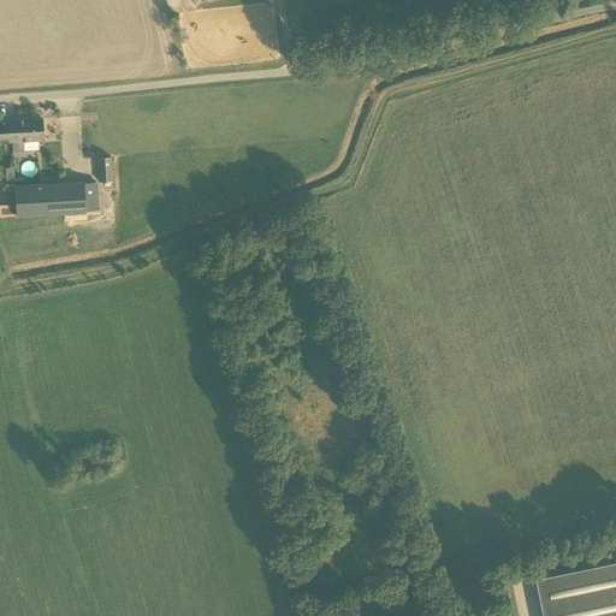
[(43,140),(42,118),(7,120),(9,132),(12,132),(13,150),(12,150),(12,152),(24,150),(24,141),(37,140),(43,140)]
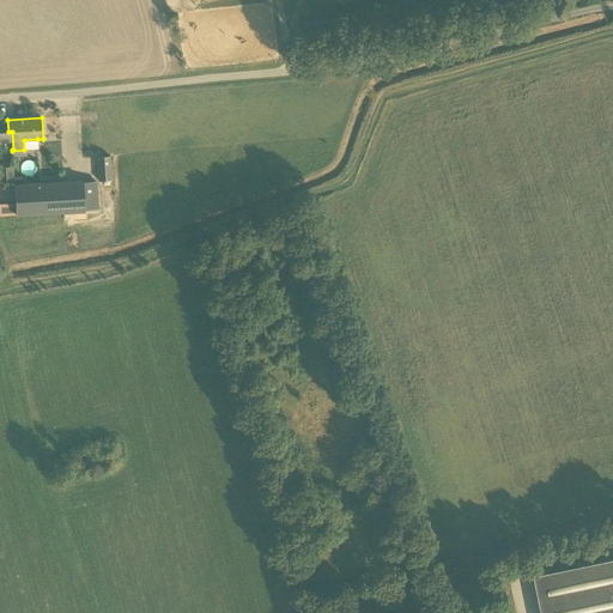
[(8,132),(7,120),(0,120),(0,141),(12,141),(12,150),(13,150),(12,132),(8,132)]
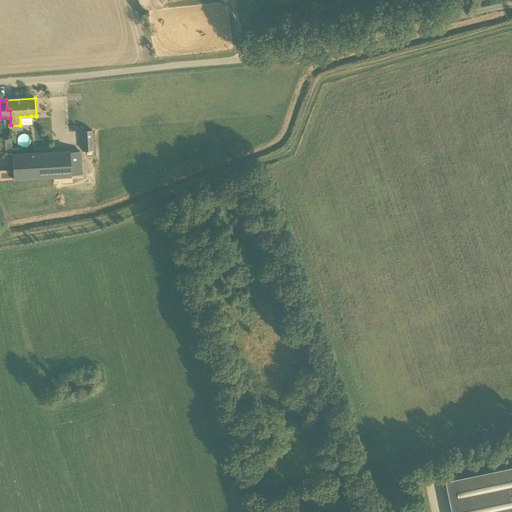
[(83,151),(87,151),(93,151),(92,131),(82,131),(83,151)]
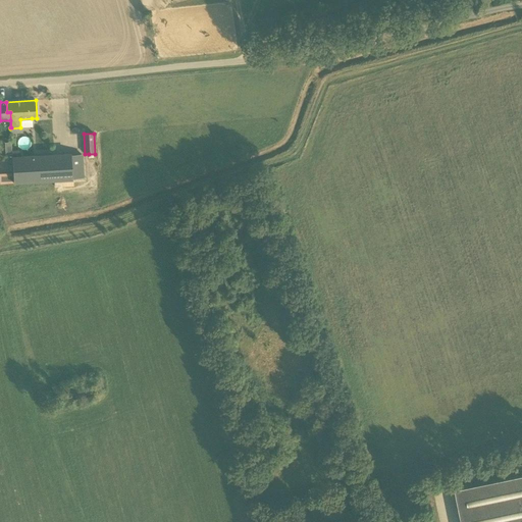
[(12,158),(13,175),(0,175),(0,184),(13,183),(54,180),(54,188),(73,186),(73,178),(83,177),(82,154),(71,155),(52,156),(38,157),(12,158)]
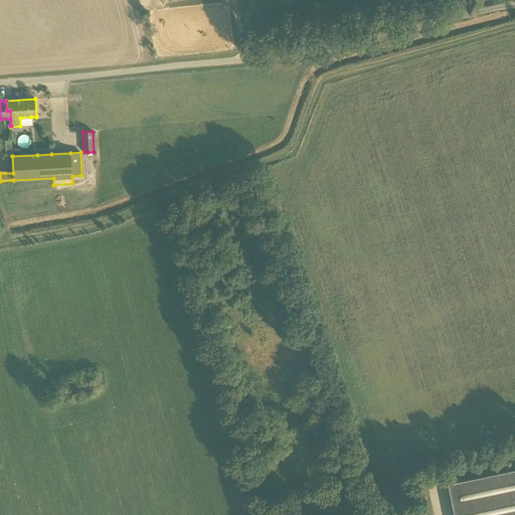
[(514,514),(514,468),(448,482),(454,514),(514,514)]
